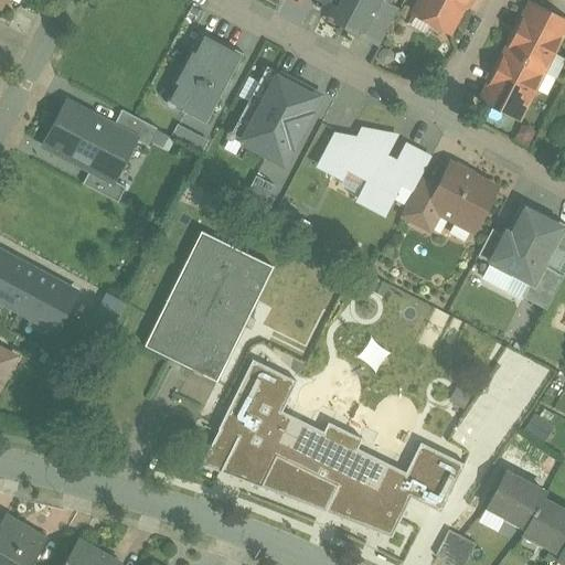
[(319,0),(328,4),(324,11),(340,19),(343,18),(343,17),(350,20),(347,27),(353,30),(355,27),(363,31),(362,35),(381,45),(400,11),(388,4),(391,0),(319,0)]
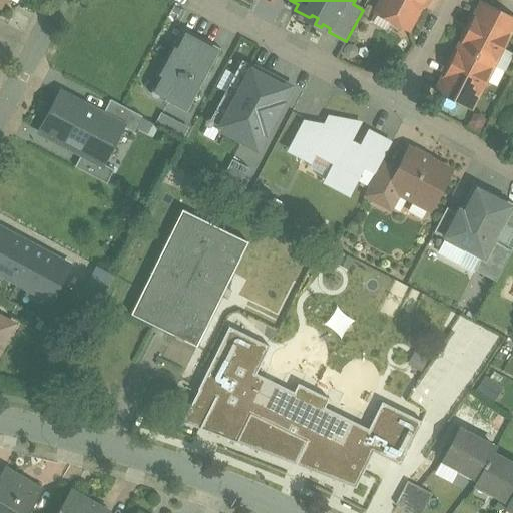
[(388,0),(389,1),(382,15),(410,30),(426,0),(388,0)]
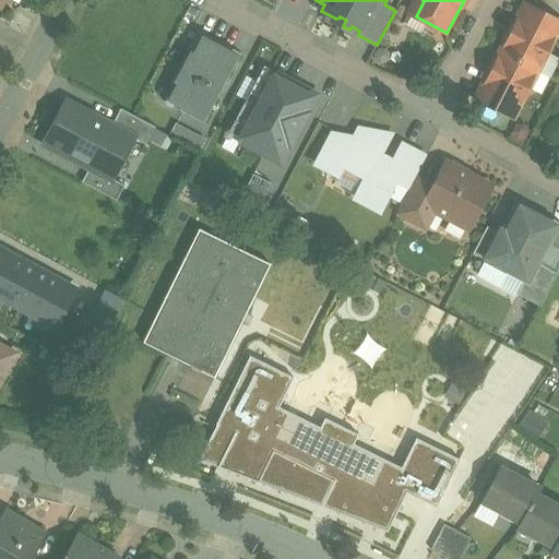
[(558,28),(558,22),(527,6),(502,52),(537,70),(558,28)]
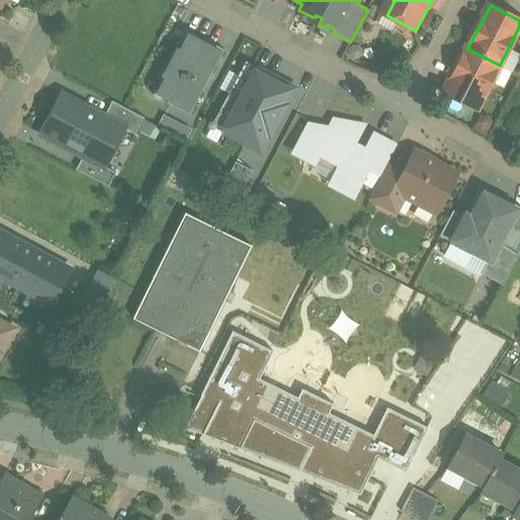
[(153,98),(192,117),(225,51),(188,33),(181,46),(178,44),(161,76),(164,77),(153,98)]
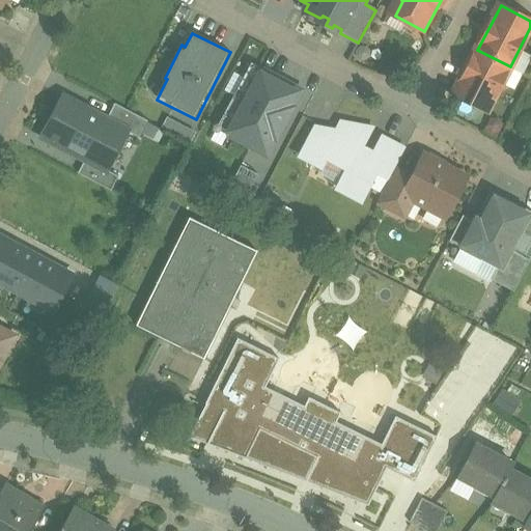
[(510,66),(477,50),(454,93),(487,111),(510,66)]
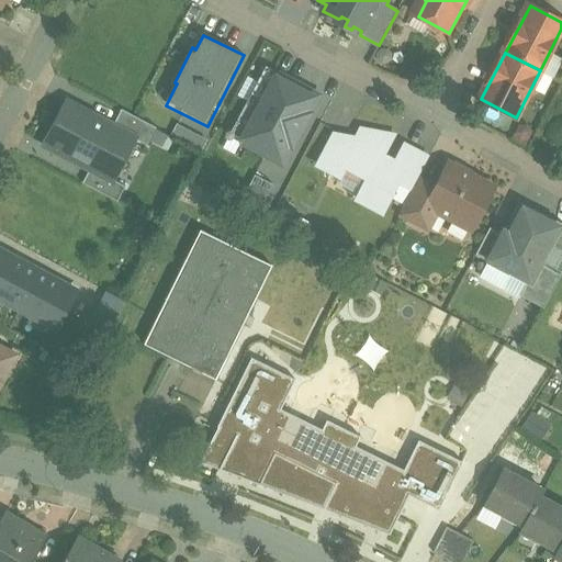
[(288,167),(325,96),(276,70),(239,142),(288,167)]
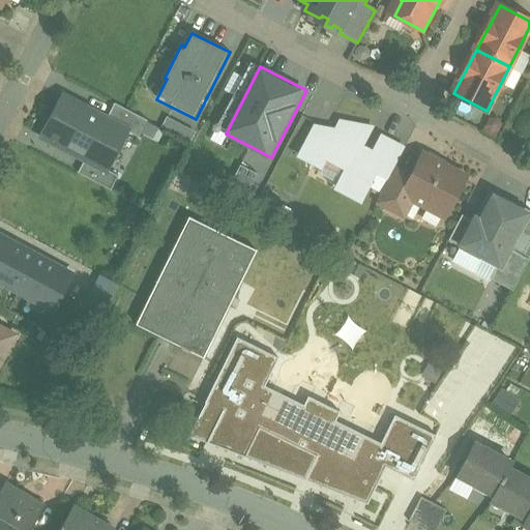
[(63,96),(41,138),(85,160),(107,172),(128,130),(107,120),(63,96)]
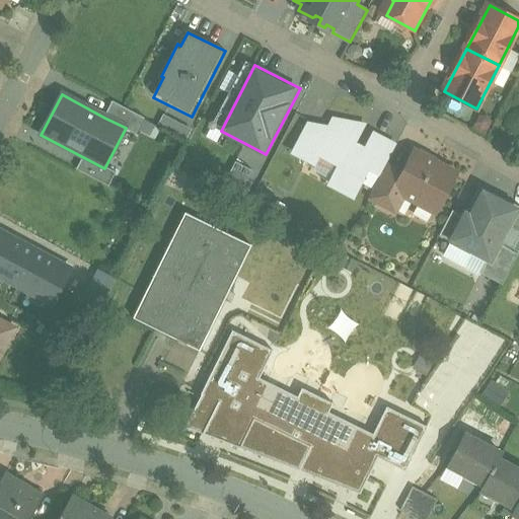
[(113,102),(104,118),(126,128),(137,134),(145,119),(113,102)]
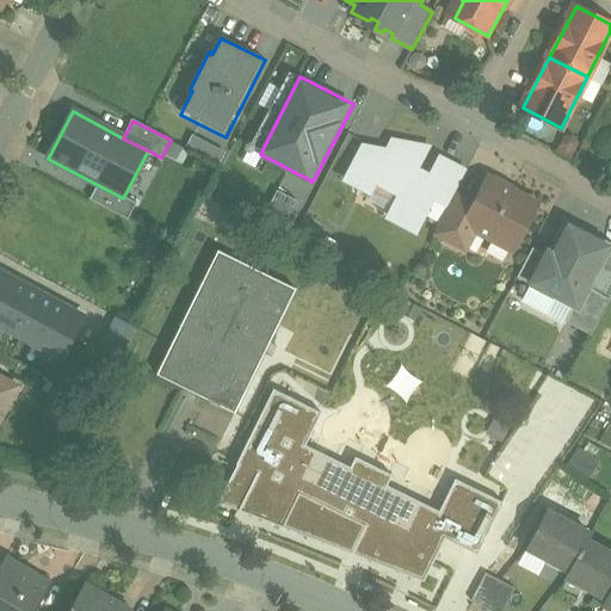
[(216,159),(220,152),(185,137),(183,146),(216,159)]
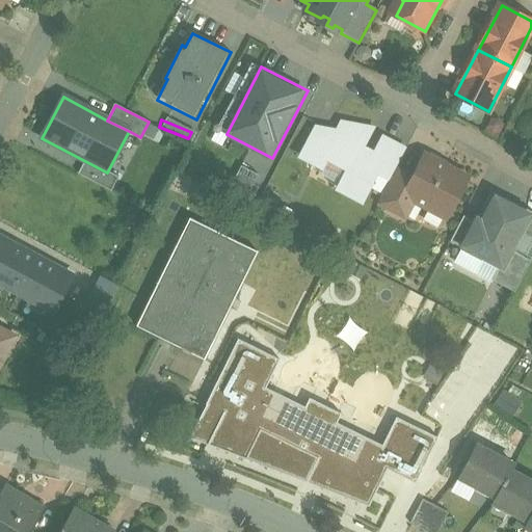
[(375,129),(341,123),(337,131),(316,128),(301,155),(324,167),(329,158),(349,167),(339,187),(365,201),(380,171),(392,178),(397,169),(406,150),(383,137),(373,156),(363,151),(375,129)]
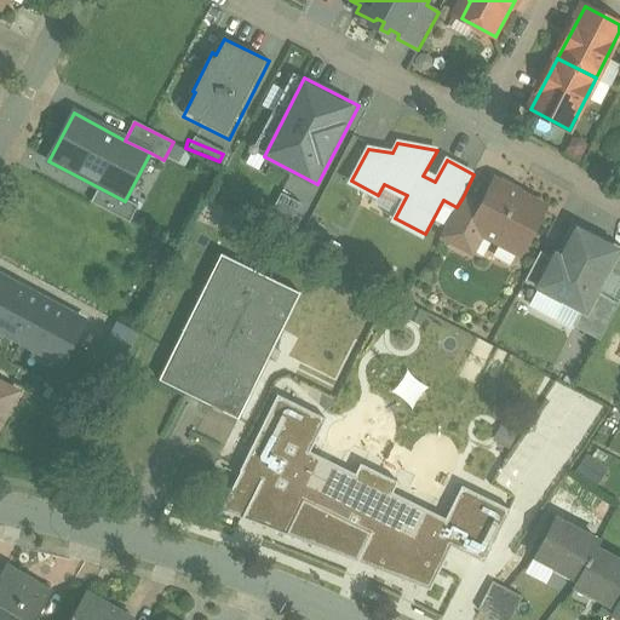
[(517,194),(506,188),(504,183),(503,182),(500,183),(497,182),(483,208),(472,228),(521,253),(524,246),(529,245),(533,237),(530,234),(545,207),(520,194),(517,194)]
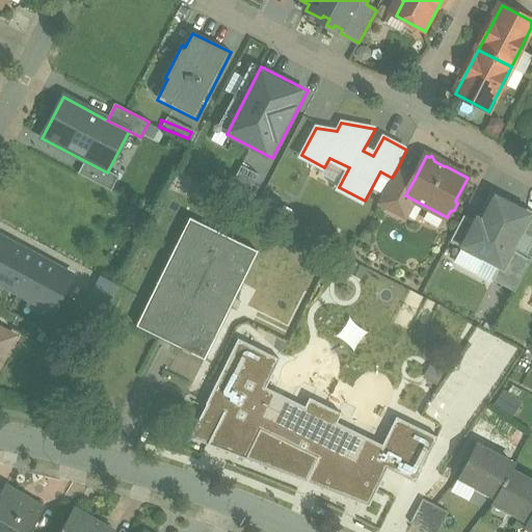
[(107,173),(85,161),(78,175),(111,191),(118,178),(107,173)]
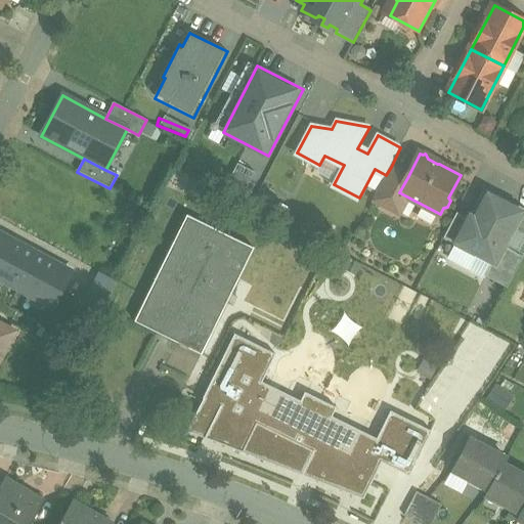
[(218,193),(238,202),(251,172),(230,164),(218,193)]
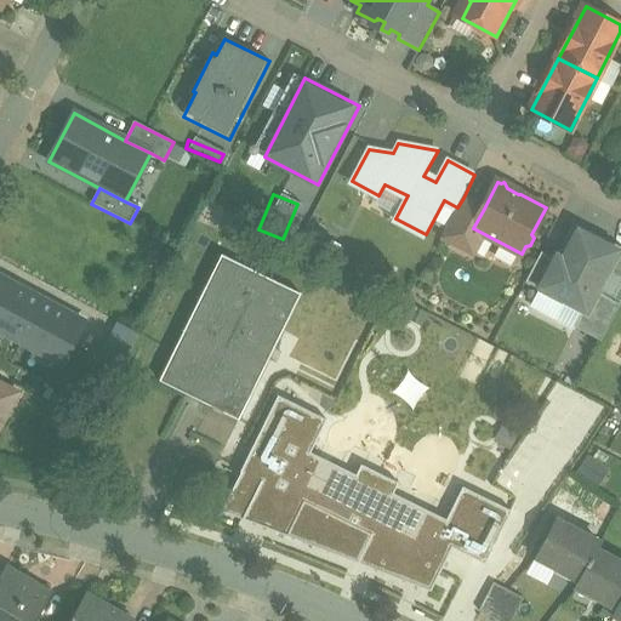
[(484,209),(463,198),(457,208),(443,237),(463,248),(473,228),(484,209)]
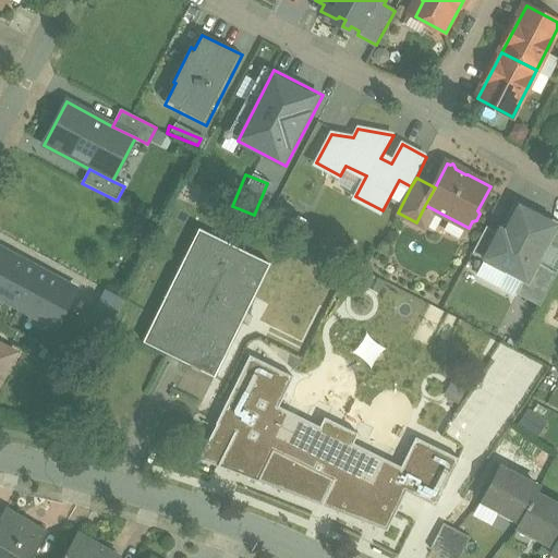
[(531,280),(557,223),(520,206),(509,229),(501,226),(486,258),(531,280)]
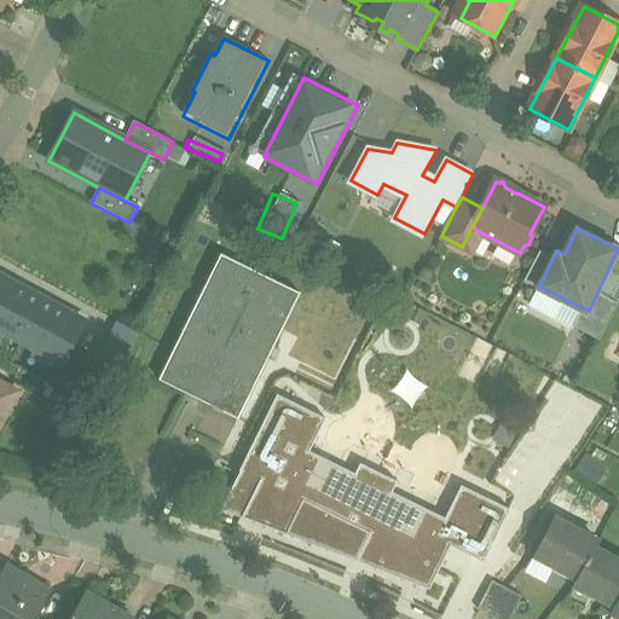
[(300,293),(223,255),(161,380),(238,417),(267,358),(299,295),(300,293)]
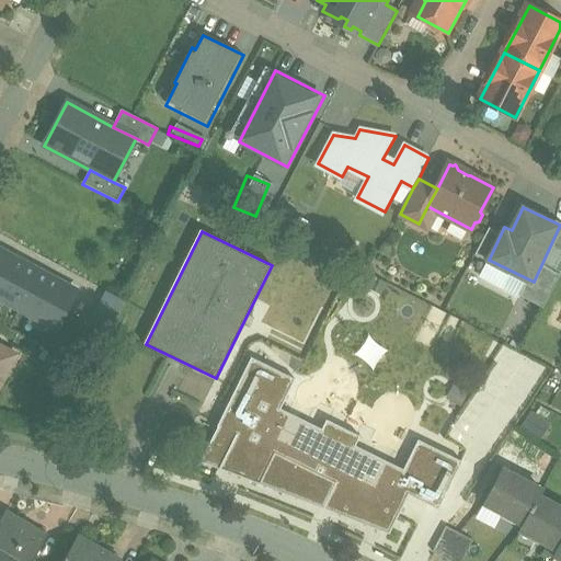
[(0,297),(57,329),(79,287),(1,244),(0,247),(0,297)]
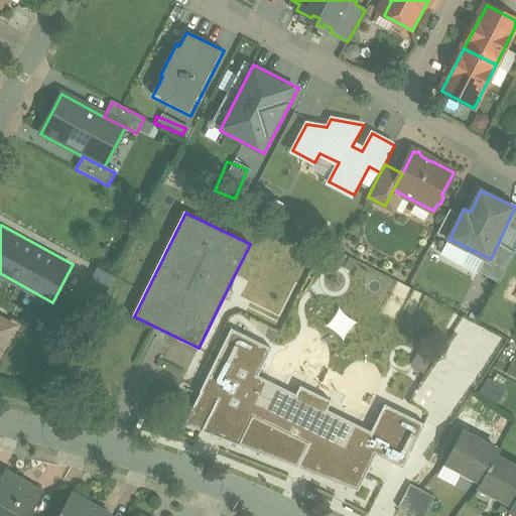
[(77,300),(97,308),(109,276),(89,268),(77,300)]
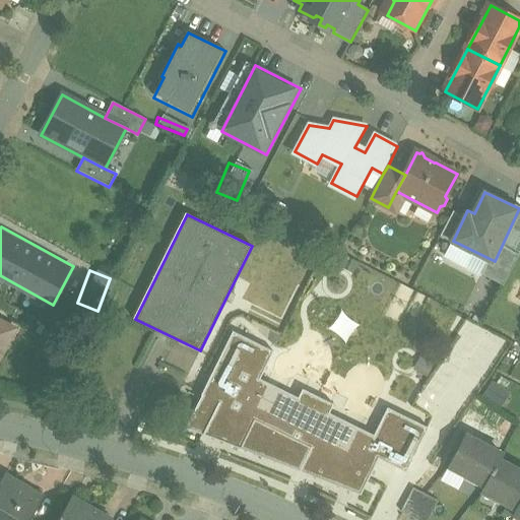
[(0,321),(0,358),(3,352),(0,349),(0,340),(8,326),(0,321)]
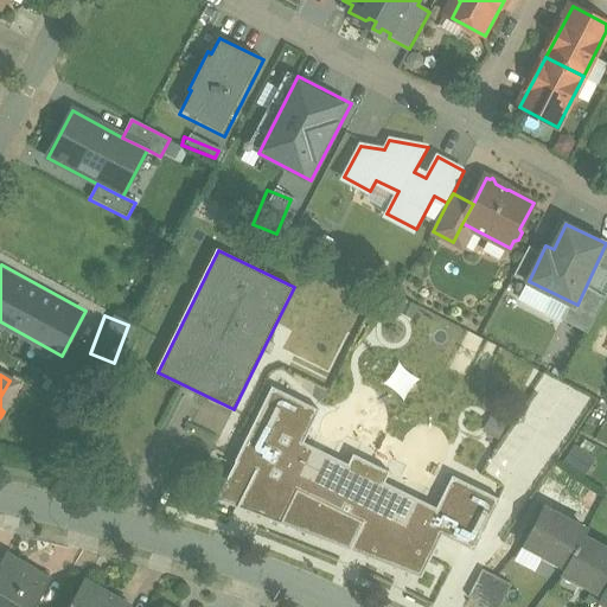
[(319,410),(272,387),(222,487),(217,500),(237,508),(420,580),(441,536),(474,551),(499,500),(452,477),(436,509),(384,483),(389,472),(353,454),(347,465),(304,442),(319,410)]
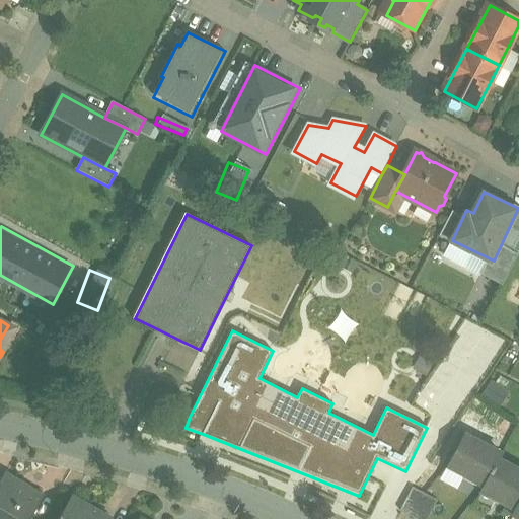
[(485,381),(478,398),(497,405),(503,388),(485,381)]
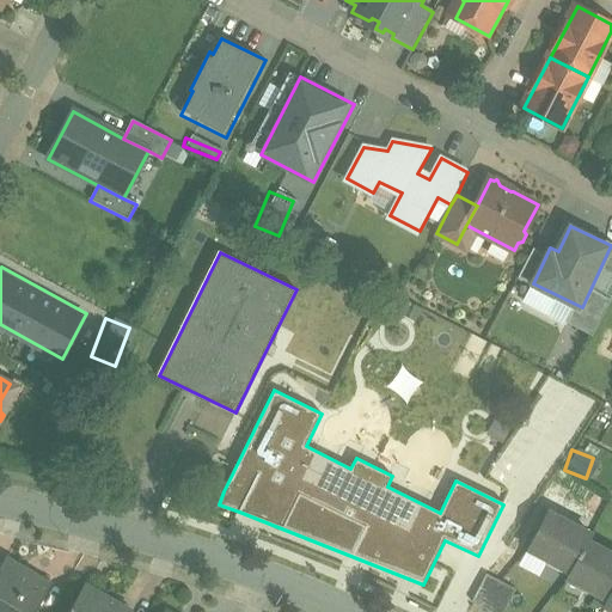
[(592,534),(549,513),(530,549),(571,570),(571,571),(588,540),(588,542),(592,534)]
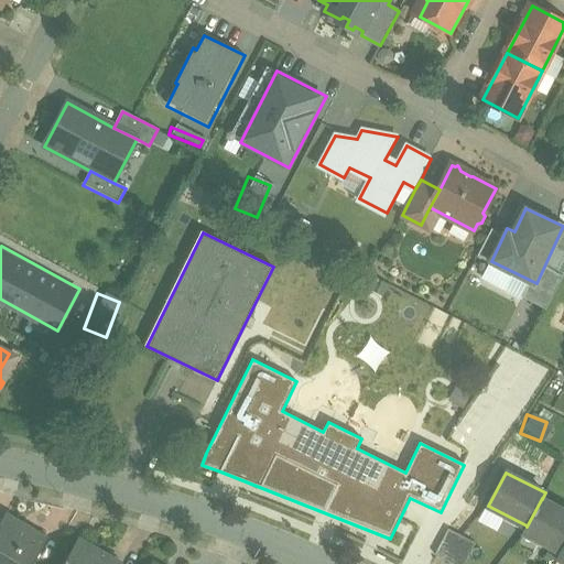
[(563,509),(542,499),(542,498),(527,527),(527,525),(523,532),(561,552),(562,552),(563,548),(563,509)]
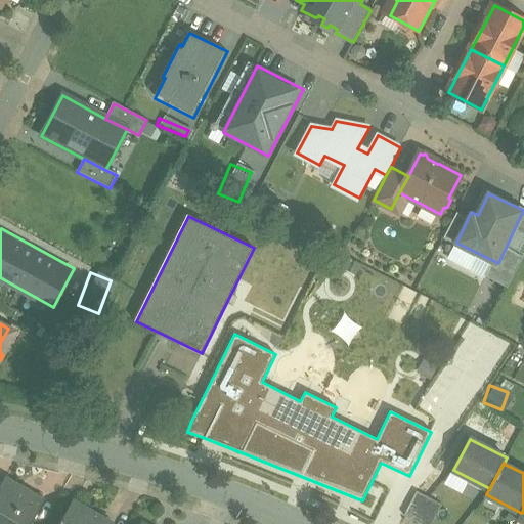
[(22,488),(6,479),(0,489),(0,523),(30,523),(43,501),(42,500),(41,501),(20,490),(22,488)]
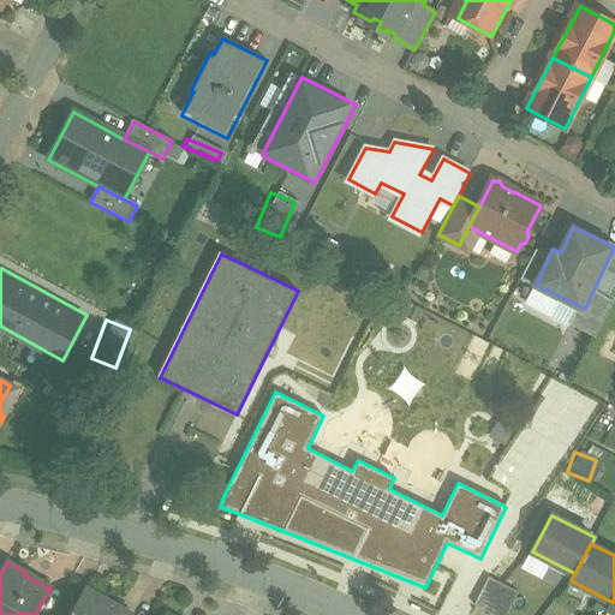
[(507,614),(520,592),(490,577),(476,604),(496,614),(507,614)]
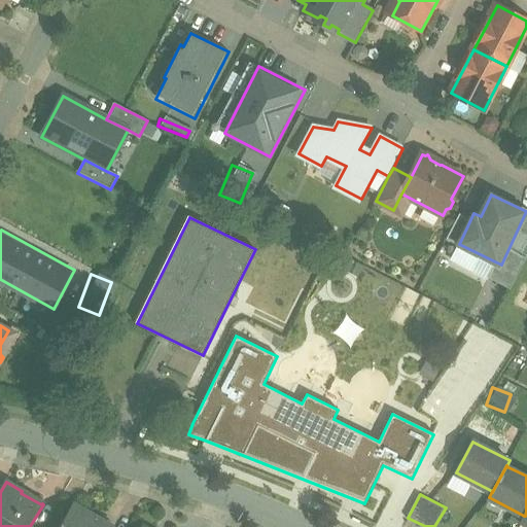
[(111,526),(73,504),(60,526),(111,526)]
